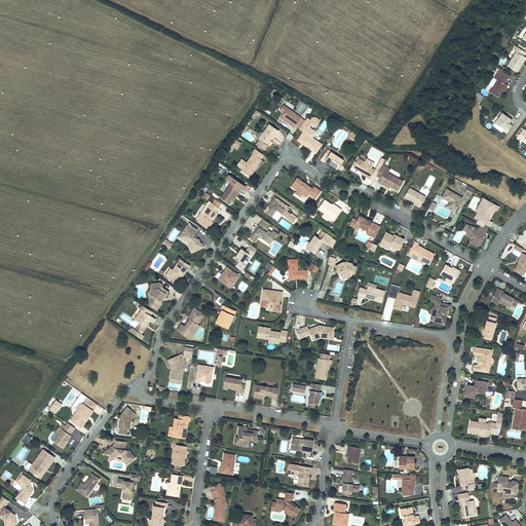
[(514,50),(516,51),(506,66),(517,72),(525,58),(522,55),(524,51),(516,47),(514,50)]
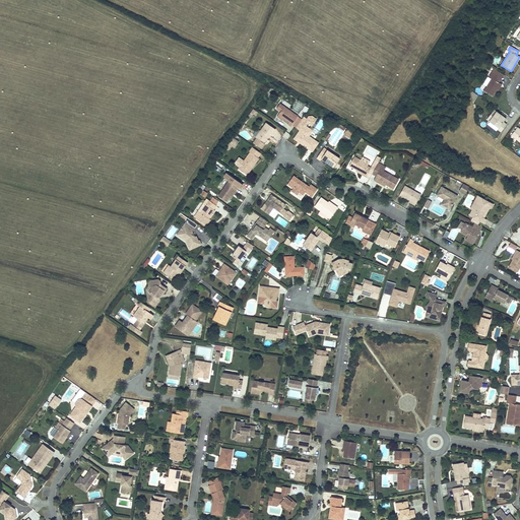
[(503,74),(495,69),(494,72),(492,71),(489,76),(492,78),(488,84),(483,91),(492,96),(496,90),(500,83),(498,82),(501,77),(503,74)]
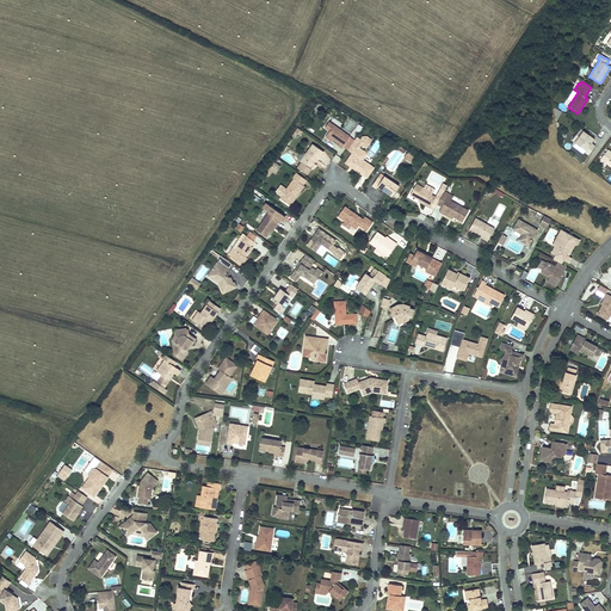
[(351,140),(331,125),(326,131),(331,134),(327,139),(334,143),(339,147),(338,149),(343,152),(344,150),(351,140)]
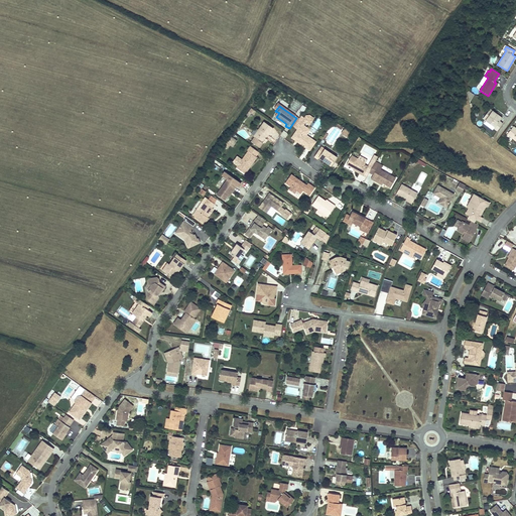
[(494,128),(497,131),(503,123),(499,121),(502,117),(490,109),(483,118),(495,127),(494,128)]
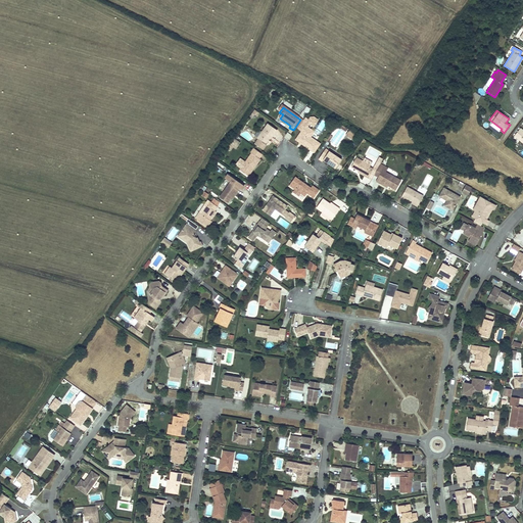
[(303,123),(300,120),(294,129),(297,131),(303,123)]
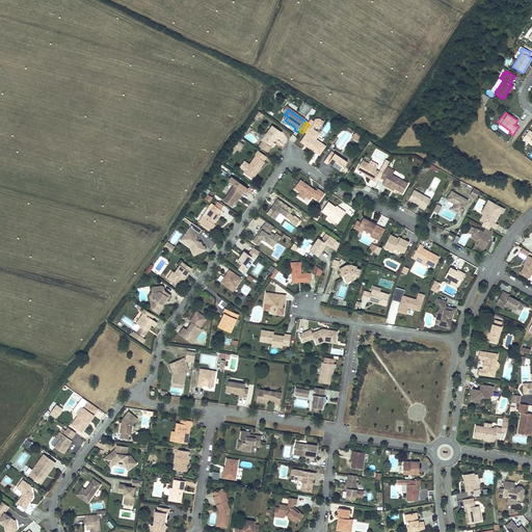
[(327,123),(322,131),(326,134),(333,126),(327,123)]
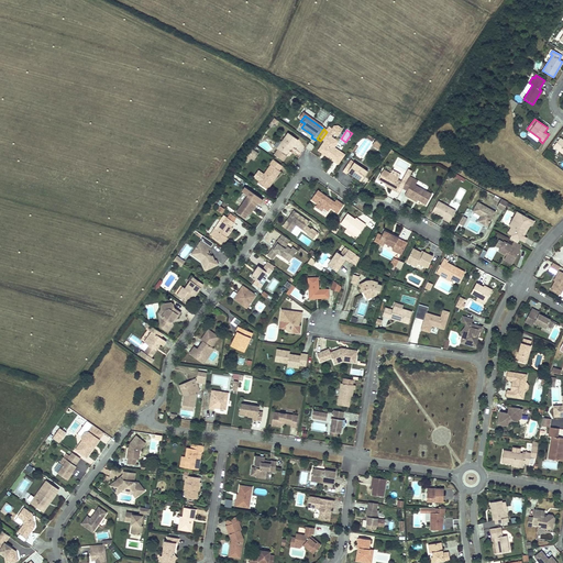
[(297,142),(287,135),(276,151),(277,152),(274,157),(283,163),(286,157),(285,157),(289,151),(290,148),(291,150),(297,142)]
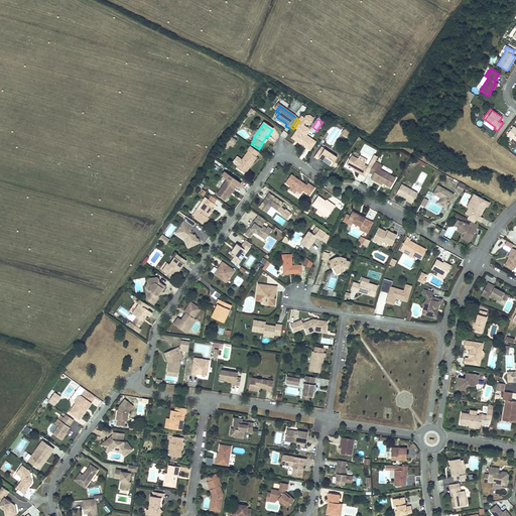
[(308,132),(300,126),(291,140),(294,143),(296,144),(305,150),(308,153),(314,144),(305,138),(308,132)]
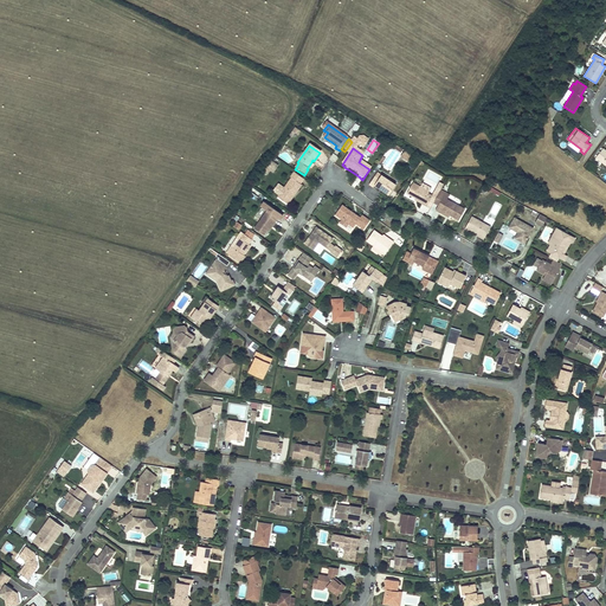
[(605,150),(603,148),(595,158),(605,165),(605,150)]
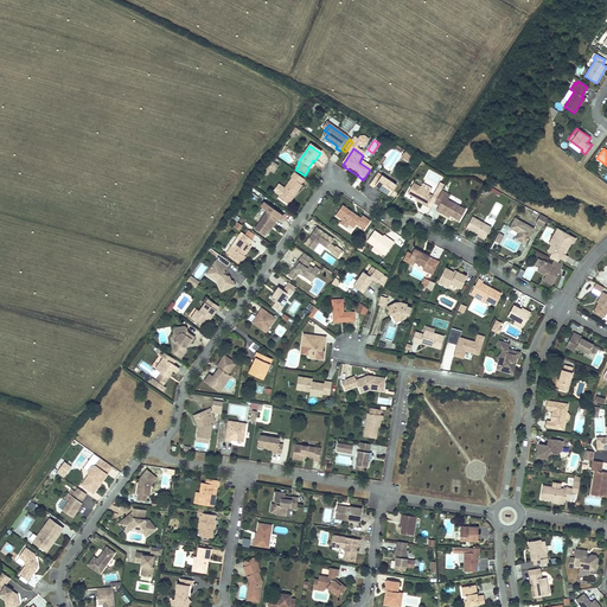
[(413,157),(406,152),(402,158),(409,163),(413,157)]
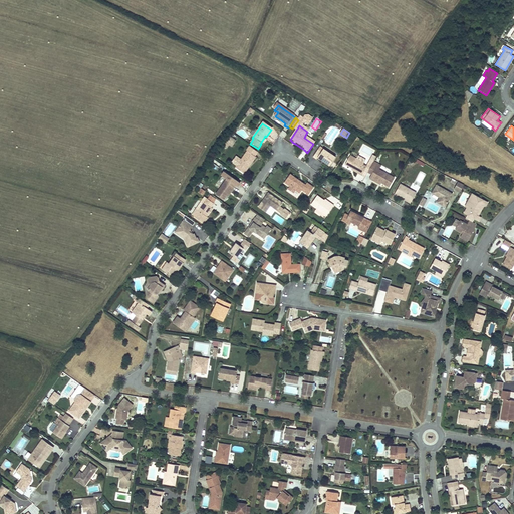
[(254,157),(257,153),(249,147),(246,151),(247,152),(235,169),(240,172),(242,170),(245,173),(248,168),(247,167),(249,164),(250,165),(255,158),(254,157)]
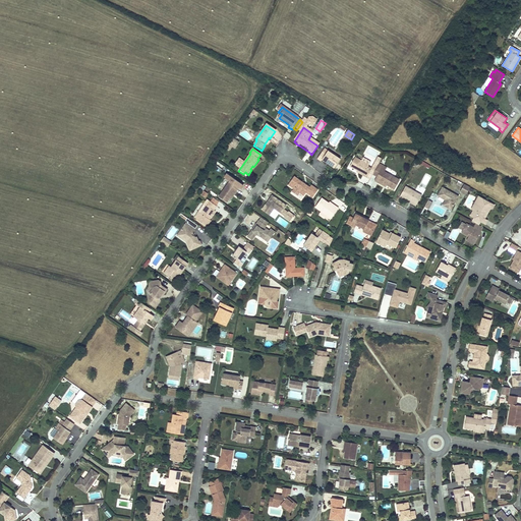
[(341,162),(325,151),(317,162),(322,164),(323,163),(327,166),(328,165),(330,166),(329,167),(335,171),(341,162)]
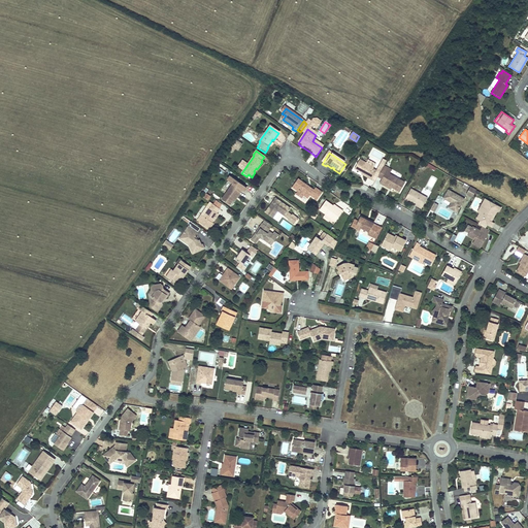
[(383,160),(376,171),(381,173),(381,172),(383,168),(387,162),(383,160)]
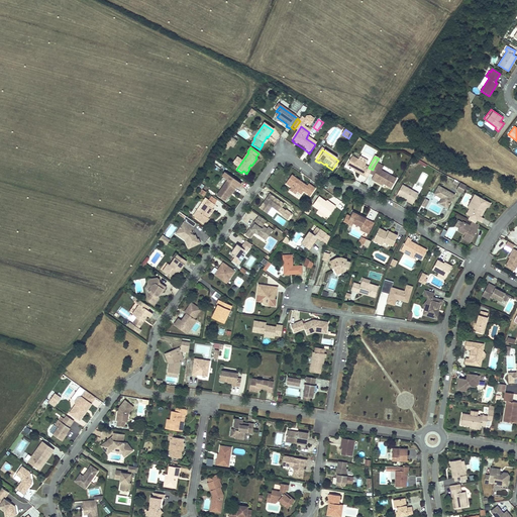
[(351,159),(346,168),(353,172),(359,175),(358,177),(363,179),(368,170),(365,169),(366,166),(357,162),(351,159)]
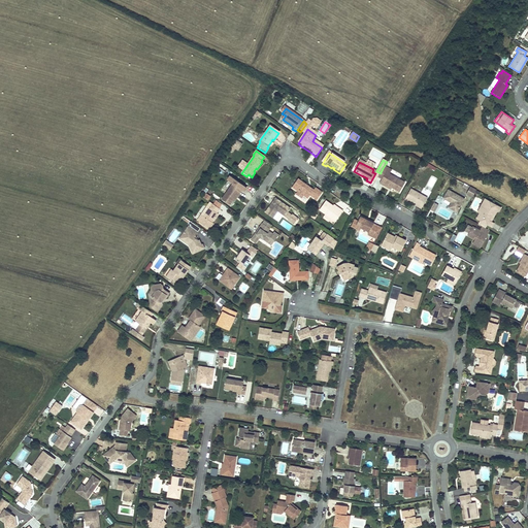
[(391,172),(383,168),(381,172),(389,176),(391,172)]
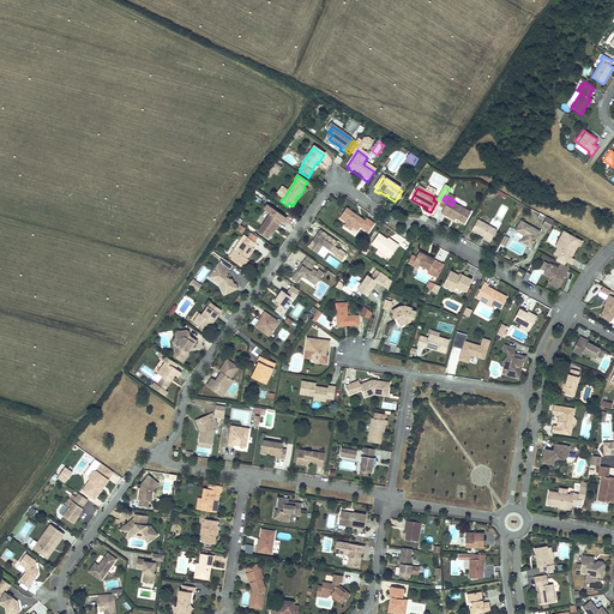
[(464,227),(470,216),(452,205),(443,200),(443,202),(440,204),(438,209),(443,211),(440,216),(445,218),(446,216),(455,221),(464,227)]
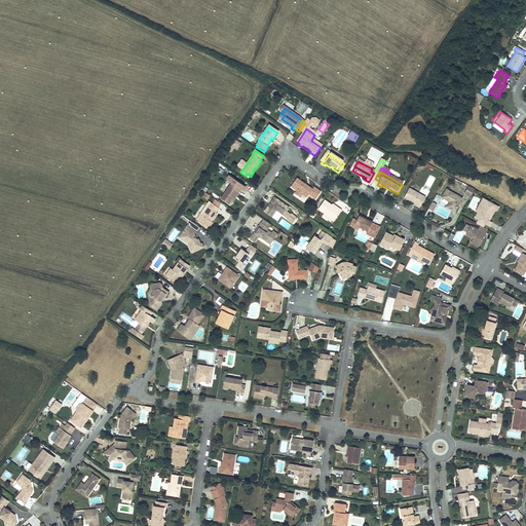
[(377,175),(374,173),(369,182),(373,184),(375,179),(377,175)]
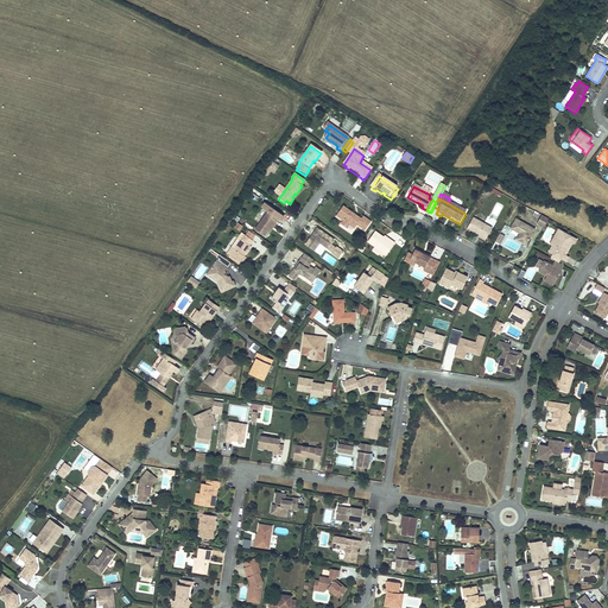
[(494,225),(502,206),(496,202),(488,222),(494,225)]
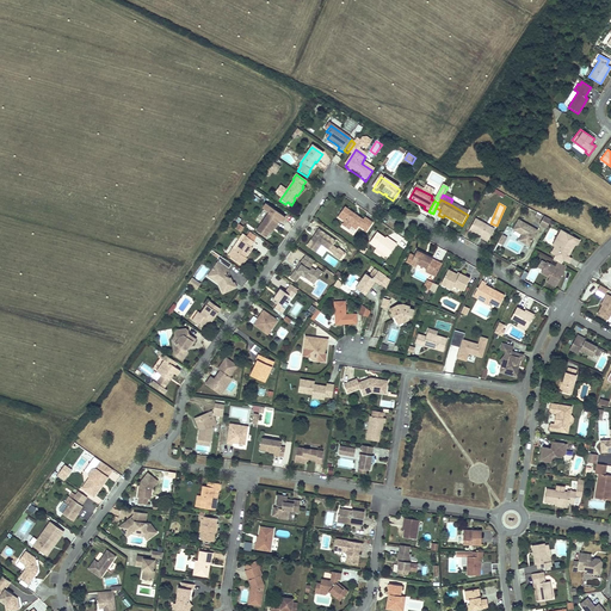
[(358,227),(365,233),(371,224),(368,222),(364,227),(360,224),(363,221),(358,217),(357,220),(353,217),(355,215),(344,208),(337,218),(344,223),(341,226),(349,232),(351,228),(355,230),(358,227)]
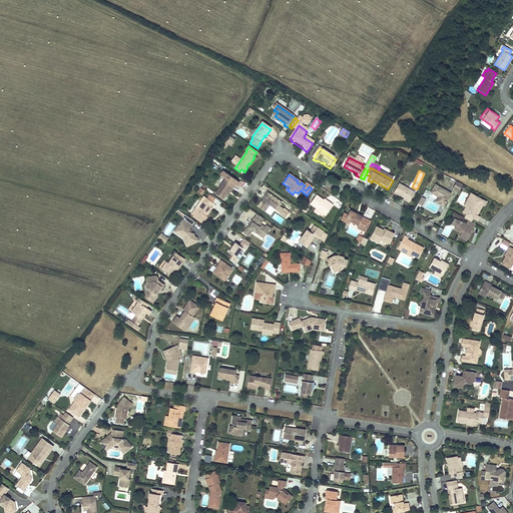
[(233,186),(224,180),(214,195),(222,201),(222,200),(227,193),(228,194),(233,186)]
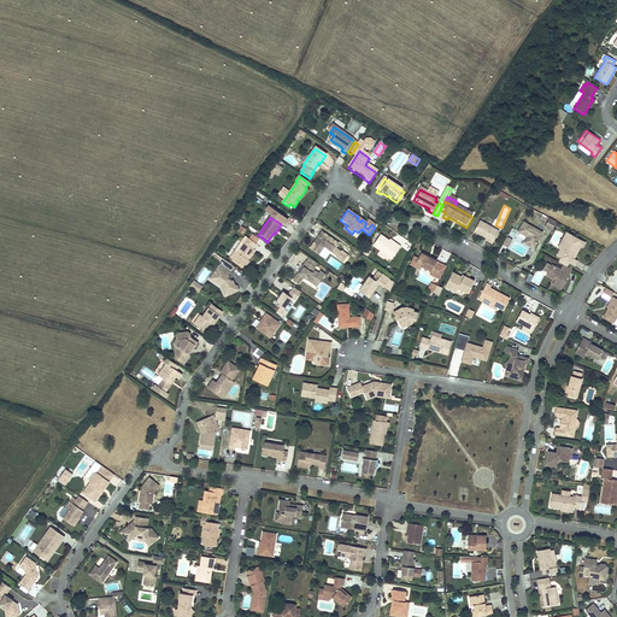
[(552,235),(557,225),(551,222),(545,230),(552,235)]
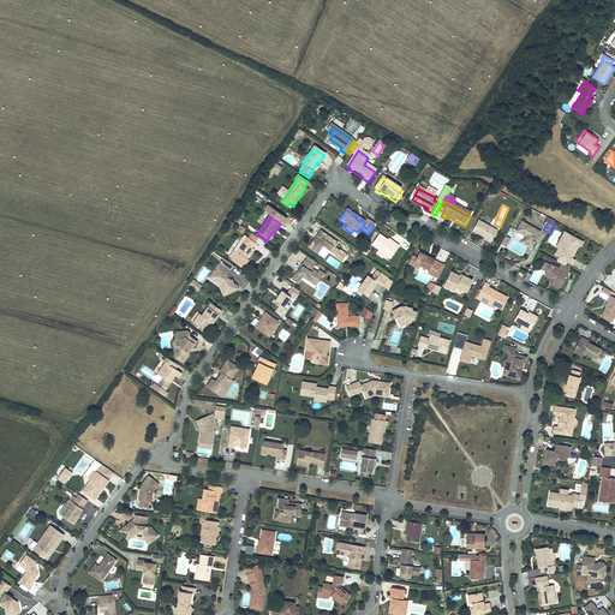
[(499,234),(479,224),(472,237),(476,239),(477,237),(484,242),(491,245),(499,234)]
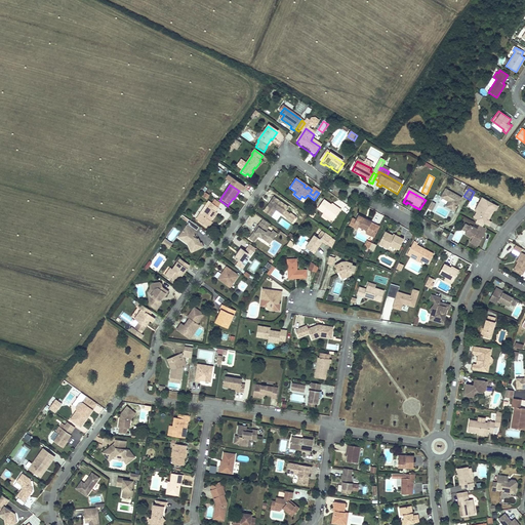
[(461,201),(446,192),(441,200),(449,205),(446,209),(454,214),(461,201)]
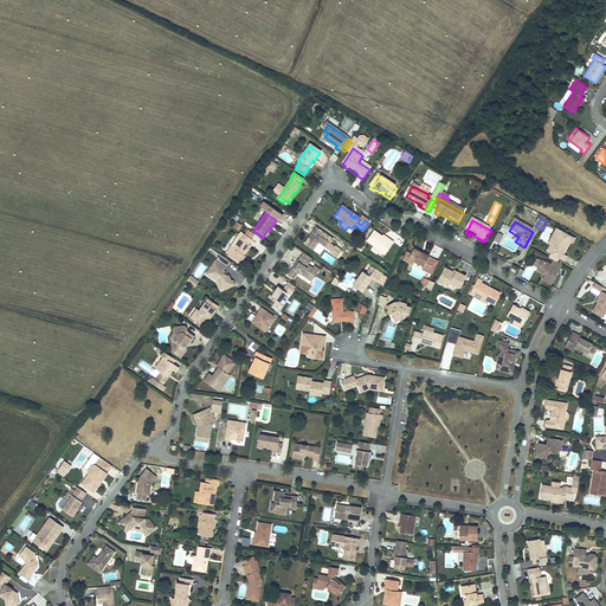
[(331,242),(315,230),(311,234),(314,236),(311,238),(310,237),(304,245),(313,251),(318,244),(326,250),(329,245),(331,242)]
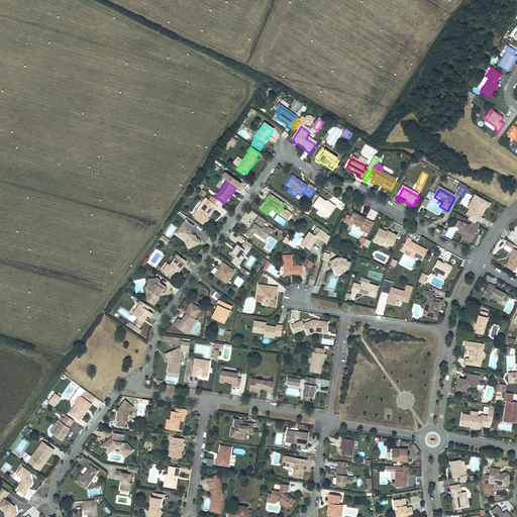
[(469,218),(467,221),(471,224),(473,225),(474,226),(476,222),(477,223),(479,219),(478,218),(483,209),(484,210),(488,208),(489,205),(474,196),(471,202),(473,203),(469,210),(466,216),(469,218)]
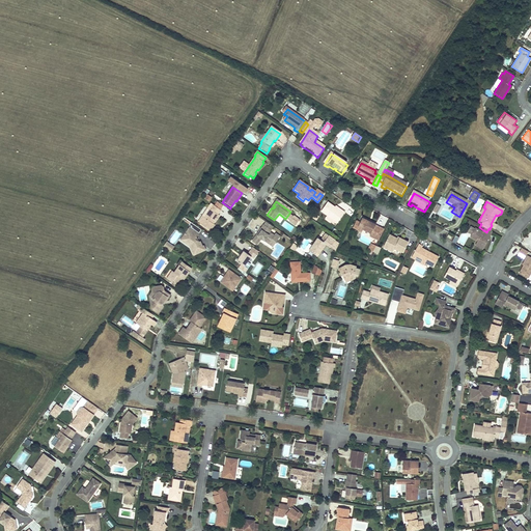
[(339,212),(334,207),(327,203),(319,212),(326,216),(334,222),(336,223),(343,213),(340,211),(339,212)]
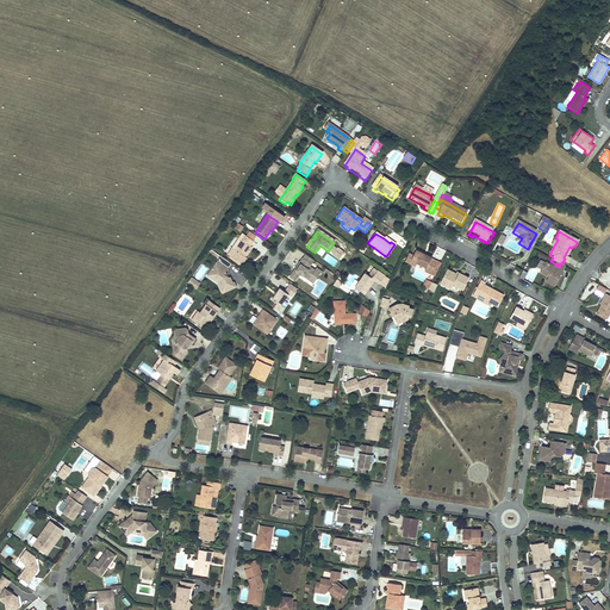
[(230,257),(244,236),(243,235),(228,255),(230,257)]
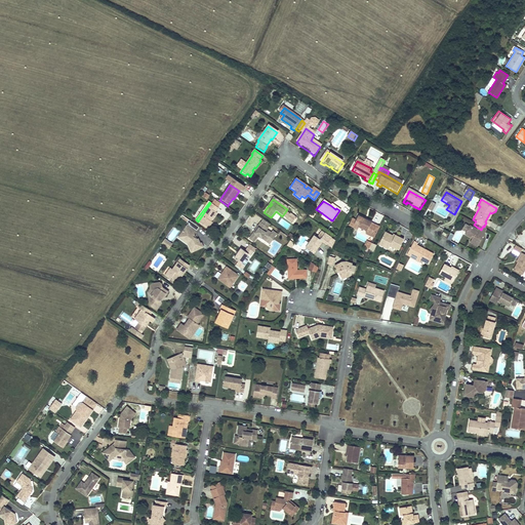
[(210,203),(198,221),(208,229),(211,225),(209,224),(210,221),(216,213),(215,212),(218,208),(217,208),(211,204),(210,203)]
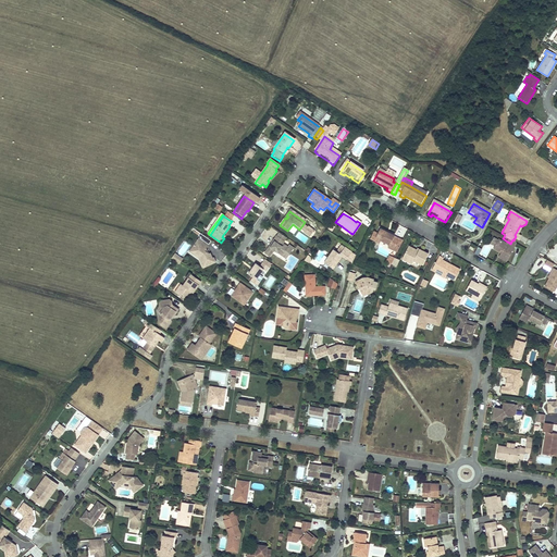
[(465,226),(473,230),(475,224),(467,221),(465,226)]
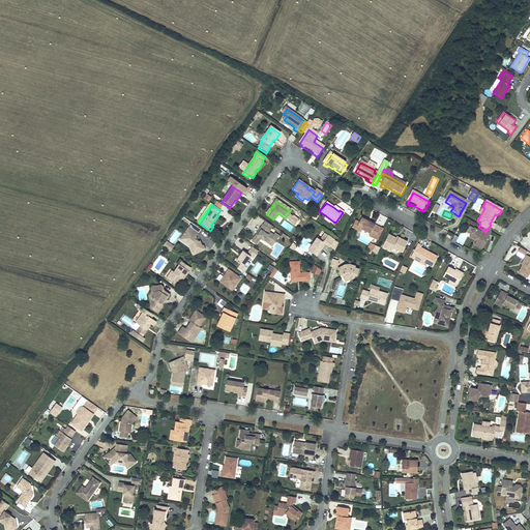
[(294,227),(298,221),(292,216),(292,217),(289,222),(289,223),(294,227)]
